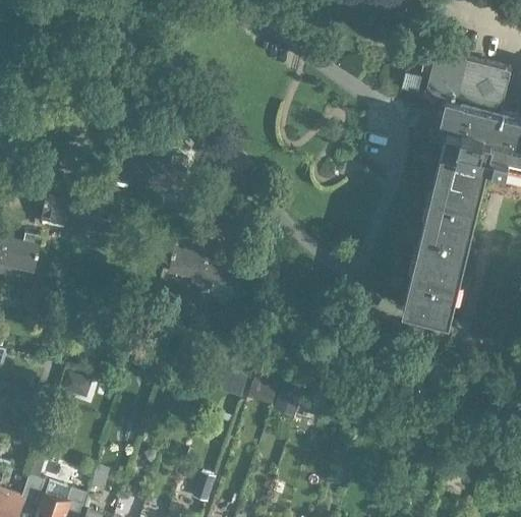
[(437,52),(427,88),(440,100),(446,101),(440,126),(448,128),(403,305),(449,317),(487,160),(520,168),(520,118),(500,113),(510,69),(464,58),(453,47),(437,52)]
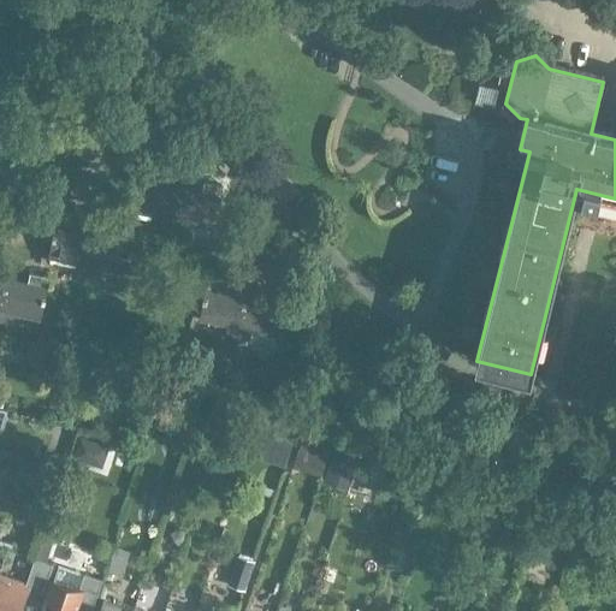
[(143,183),(136,213),(164,220),(161,230),(173,232),(182,191),(163,187),(165,176),(147,172),(144,183),(143,183)]
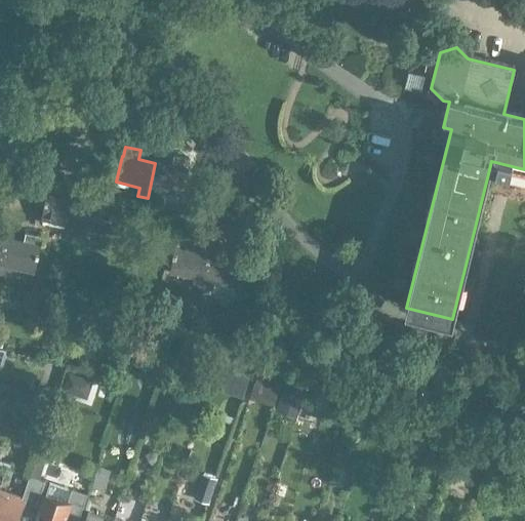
[(155,163),(148,198),(158,200),(160,192),(183,197),(188,171),(187,170),(189,161),(173,158),(171,167),(155,163)]
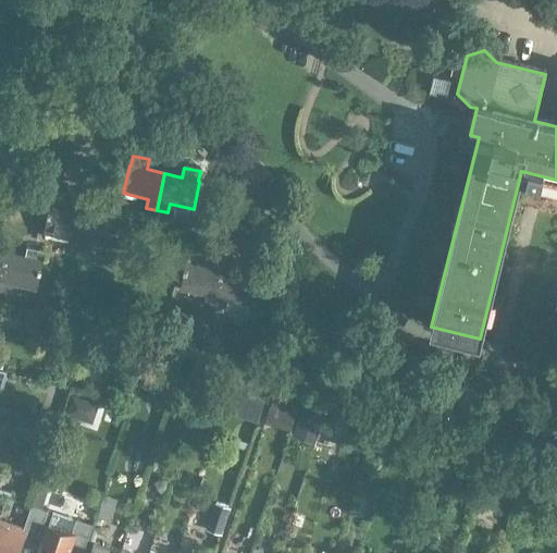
[(49,207),(44,234),(69,241),(66,249),(77,252),(85,214),(66,210),(69,200),(53,197),(51,207),(49,207)]
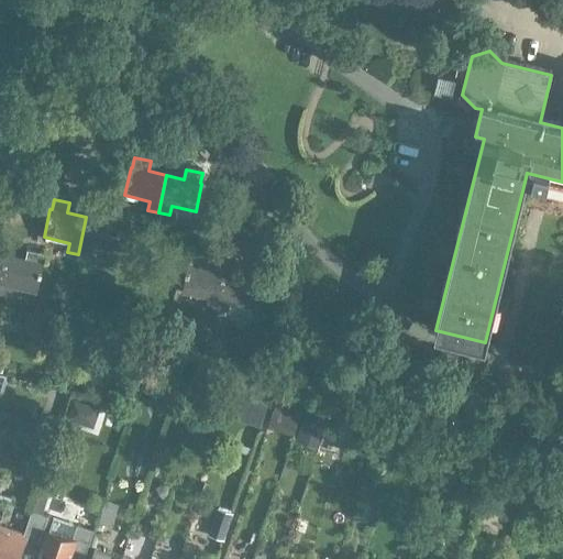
[(86,217),(78,254),(89,256),(91,248),(116,253),(122,225),(121,225),(122,215),(107,211),(105,221),(86,217)]
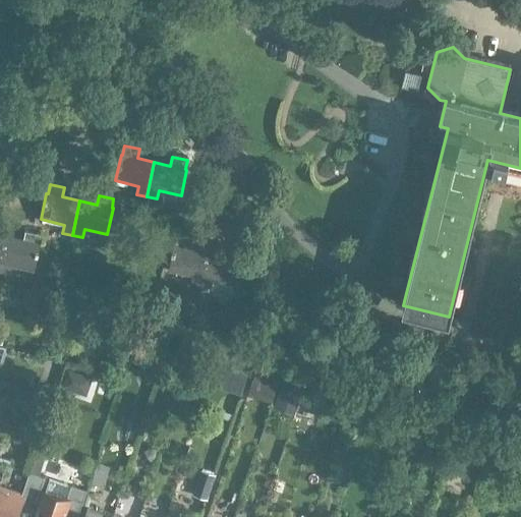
[(5,239),(0,261),(0,274),(9,277),(11,268),(33,273),(38,246),(38,245),(40,235),(24,231),(22,242),(5,239)]
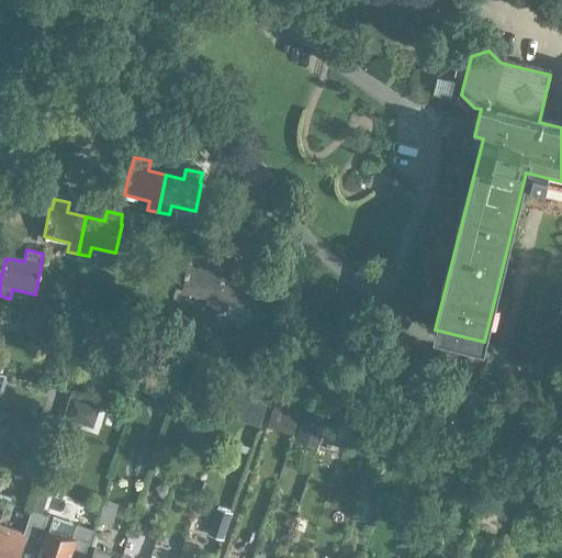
[(192,256),(190,266),(188,265),(182,293),(208,299),(205,310),(215,312),(224,272),(206,269),(209,259),(192,256)]
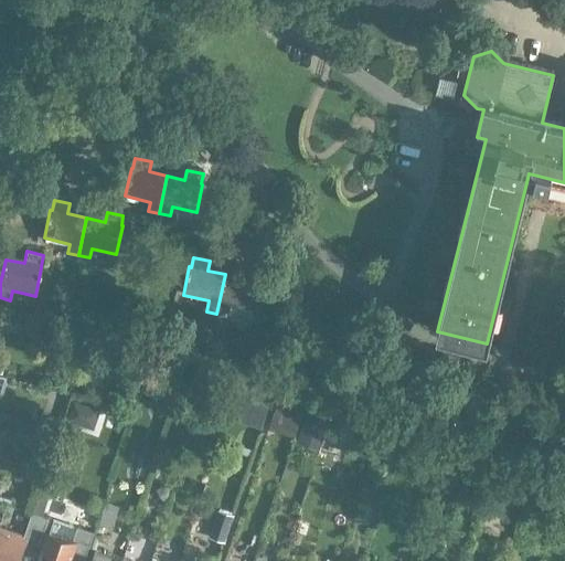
[(225,274),(216,314),(228,316),(231,305),(255,310),(260,282),(262,272),(246,268),(244,278),(225,274)]
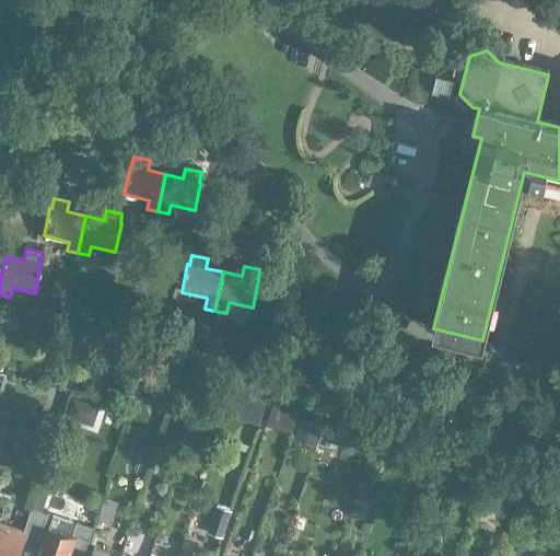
[(100,409),(72,400),(66,419),(93,429),(100,409)]
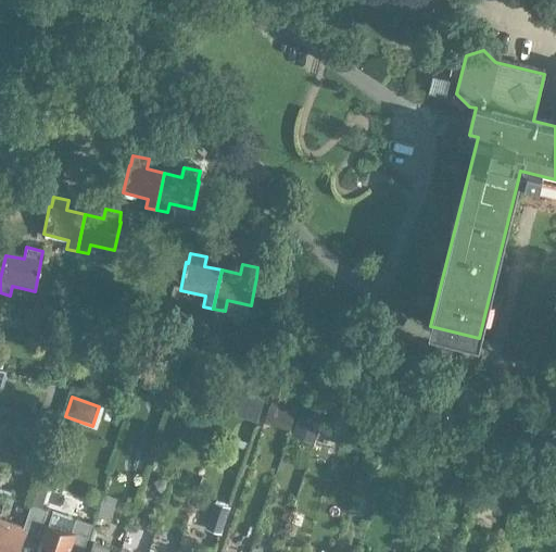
[(298,405),(270,398),(263,423),(290,431),(298,405)]
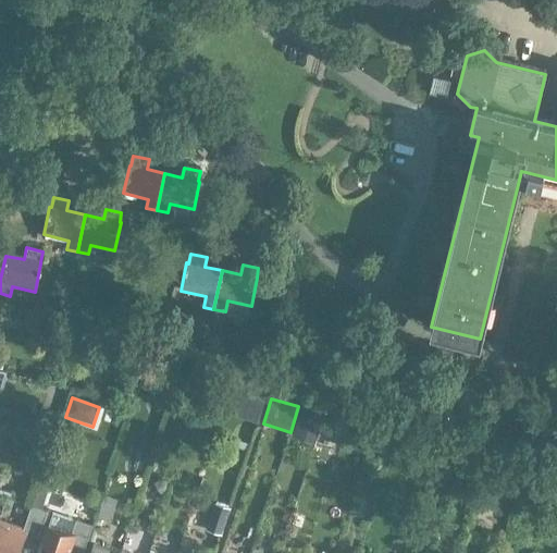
[(323,415),(302,409),(297,427),(318,432),(323,415)]
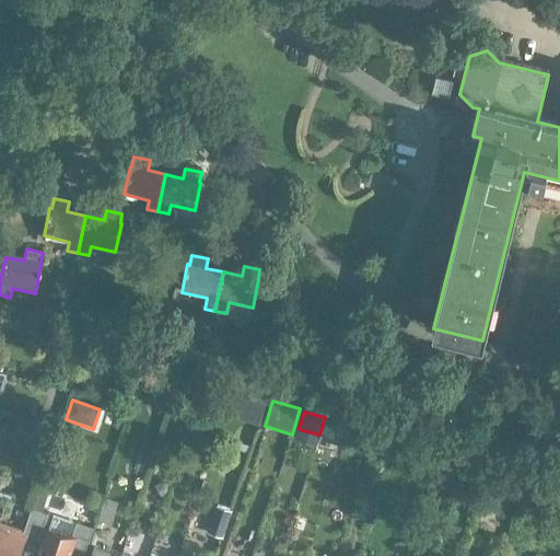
[(54,436),(41,431),(34,452),(48,456),(54,436)]
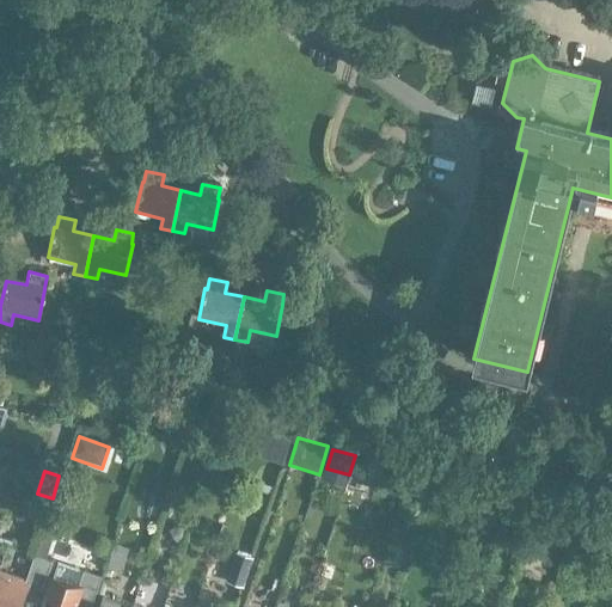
[(129,551),(115,546),(105,570),(121,576),(129,551)]
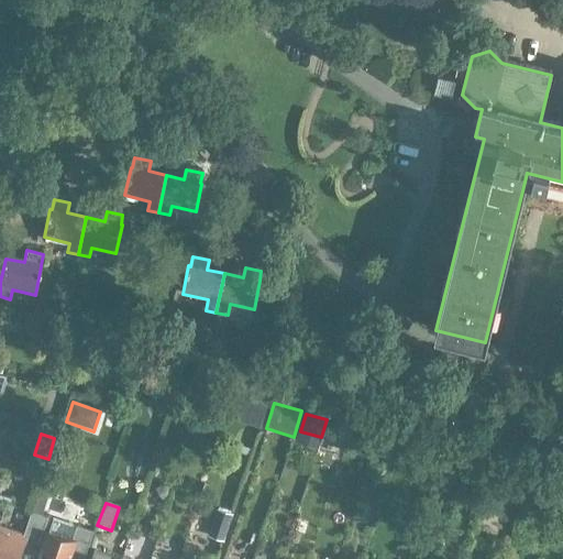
[(0,529),(0,558),(33,558),(47,518),(31,513),(22,537),(0,529)]
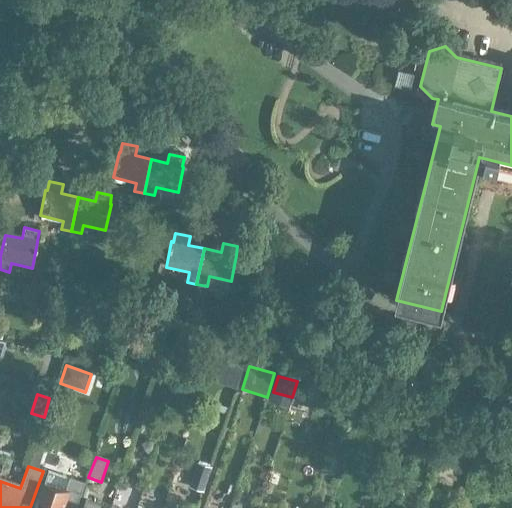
[(49,472),(44,485),(42,484),(33,507),(75,507),(84,483),(49,472)]
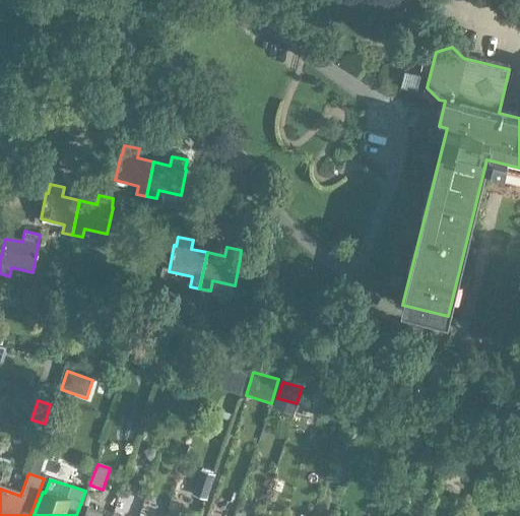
[(210,493),(195,488),(188,508),(203,513),(210,493)]
